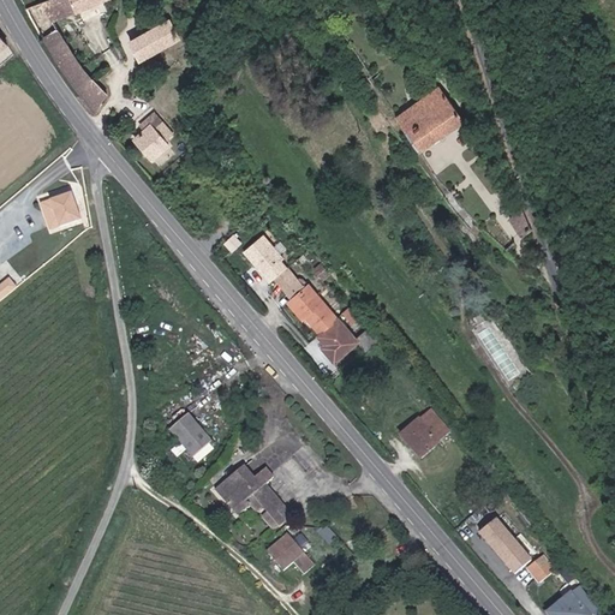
[(48,0),(27,10),(58,60),(79,91),(96,78),(83,61),(59,22),(108,0),(48,0)]
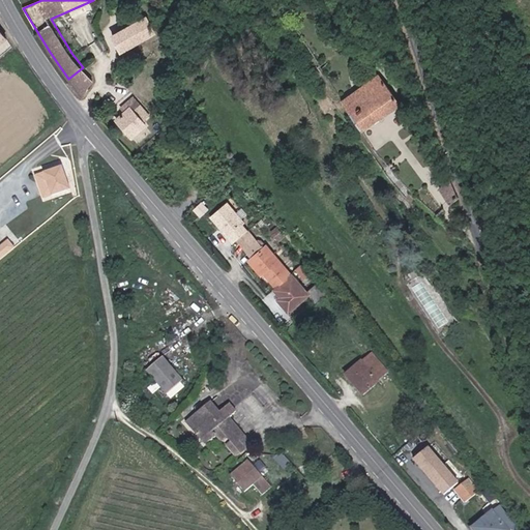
[(157,34),(148,18),(114,37),(124,54),(157,34)]
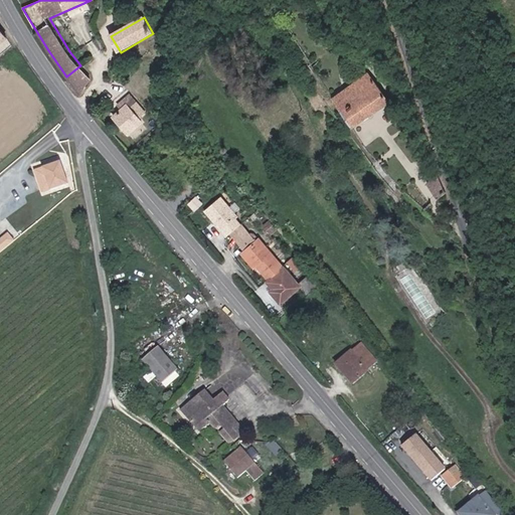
[(80,65),(66,76),(82,96),(93,80),(80,65)]
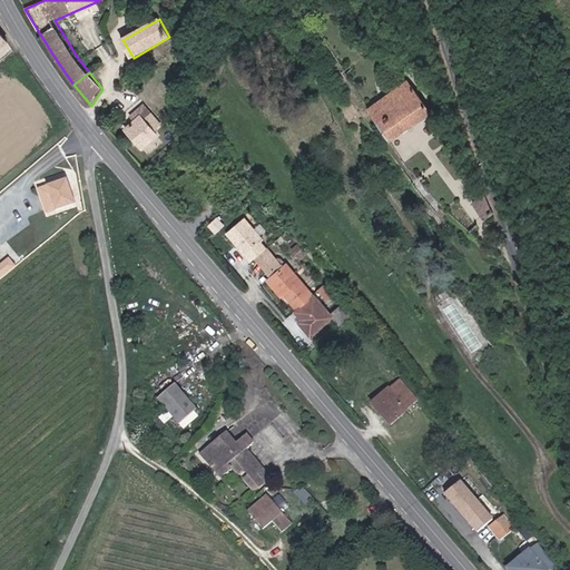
[(369,109),(381,127),(392,143),(432,115),(409,81),(369,109)]
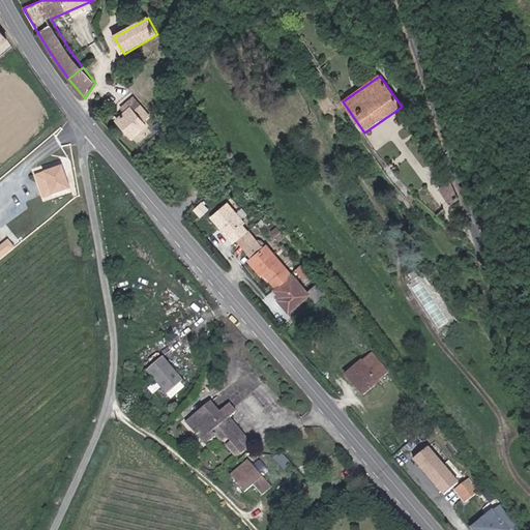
[(117,121),(131,140),(145,128),(140,123),(148,117),(134,99),(120,110),(125,115),(117,121)]
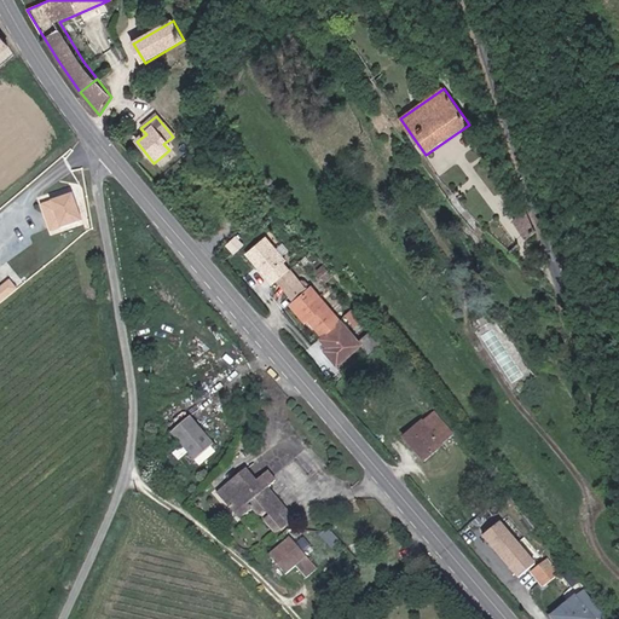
[(80,202),(79,196),(67,197),(69,214),(87,213),(86,202),(80,202)]
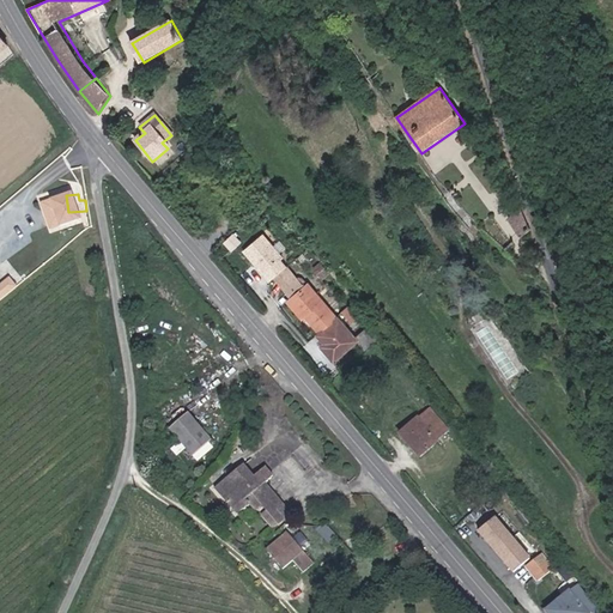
[(523,210),(509,218),(520,236),(532,230),(523,210)]
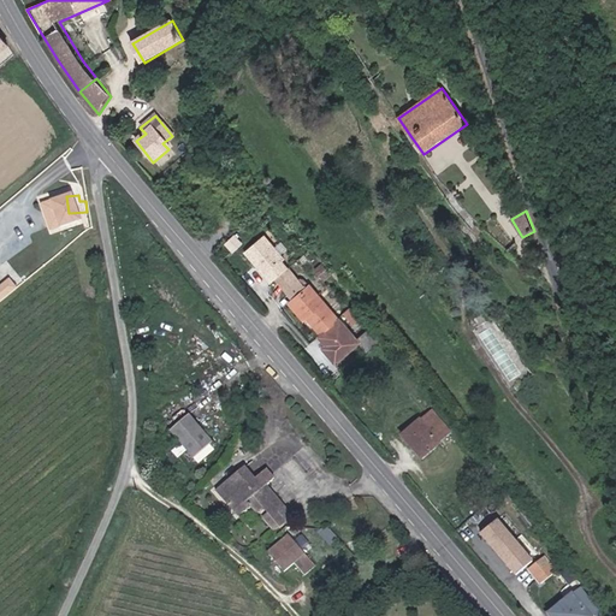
[(332,276),(325,267),(318,273),(325,282),(332,276)]
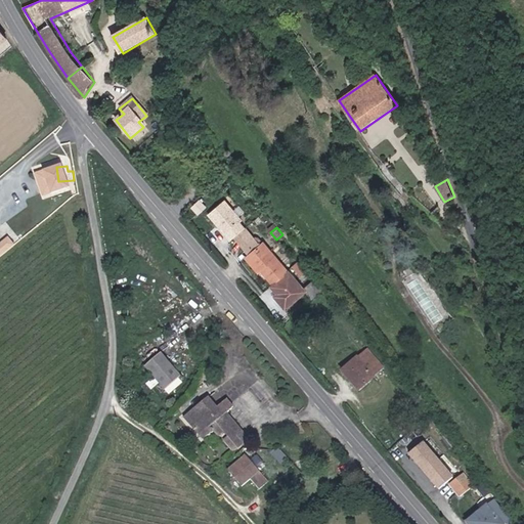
[(0,257),(16,244),(8,234),(0,241),(0,257)]
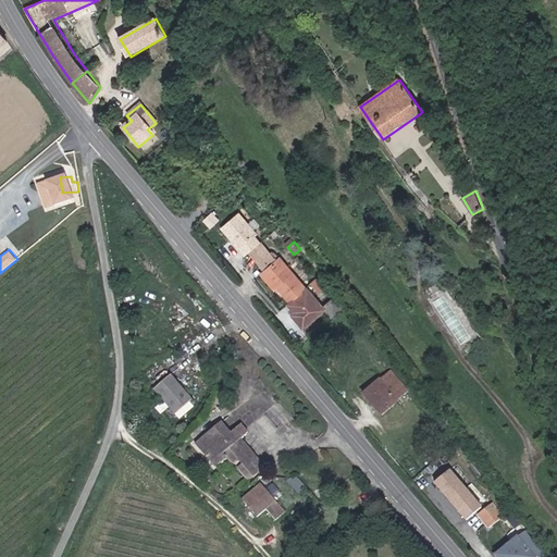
[(282,286),(294,301),(309,289),(284,259),(282,261),(274,252),(263,261),(270,270),(265,273),(279,288),(282,286)]
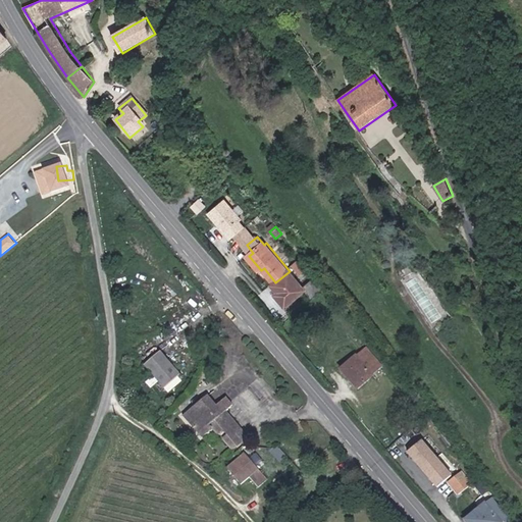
[(309,273),(301,263),(296,267),(304,277),(309,273)]
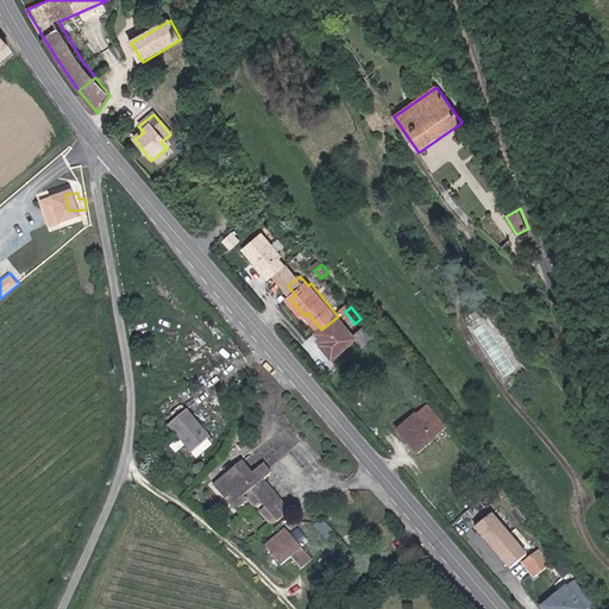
[(321,330),(320,332),(326,339),(321,344),(333,358),(356,339),(362,346),(376,336),(366,325),(353,336),(338,316),(321,330)]
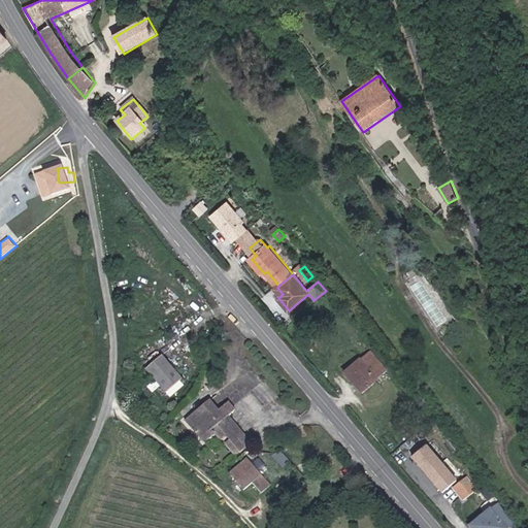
[(363,358),(347,370),(363,391),(380,377),(375,371),(384,364),(372,351),(363,359),(363,358)]
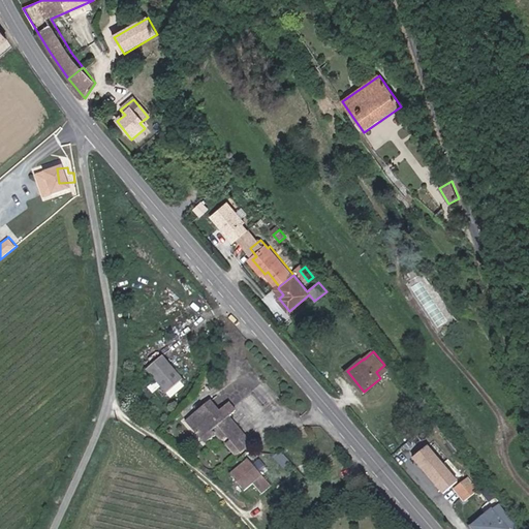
[(185,380),(162,354),(147,368),(169,394),(185,380)]
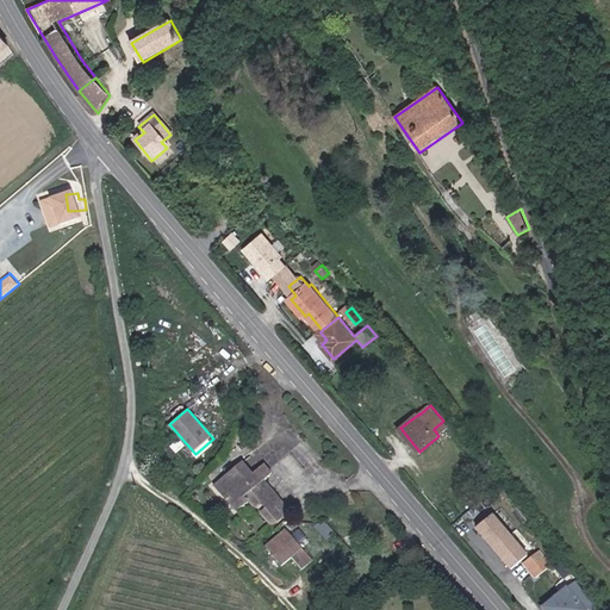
[(244,461),(216,484),(215,485),(236,511),(237,510),(249,500),(274,524),(291,509),(263,480),(273,473),(266,464),(254,473),(244,461)]
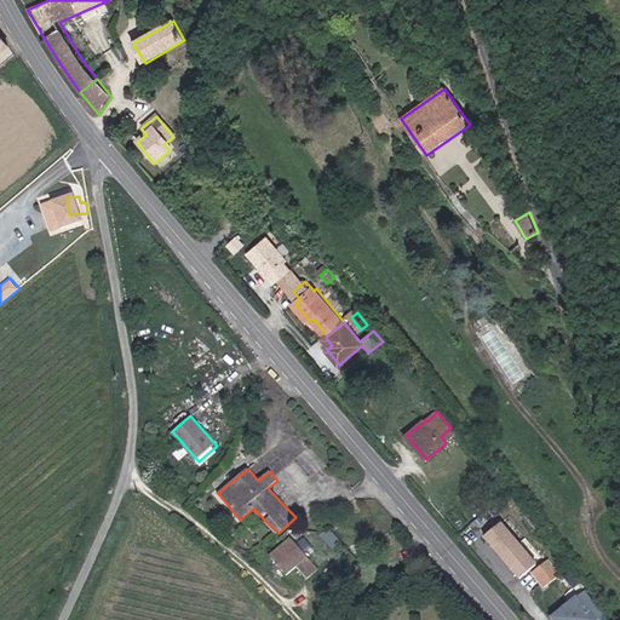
[(520,579),(538,562),(500,520),(481,537),(520,579)]
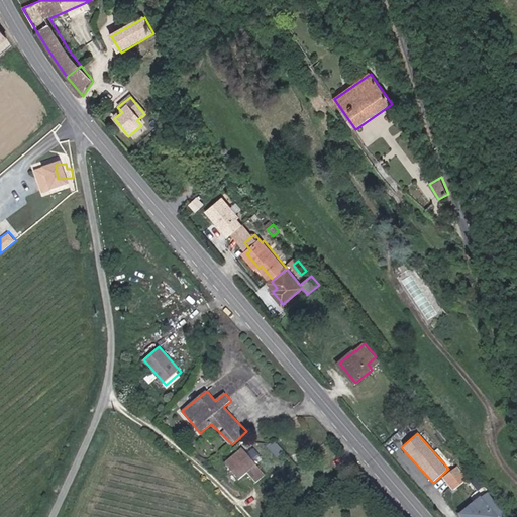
[(268,473),(244,447),(227,463),(241,479),(249,471),(259,481),(268,473)]
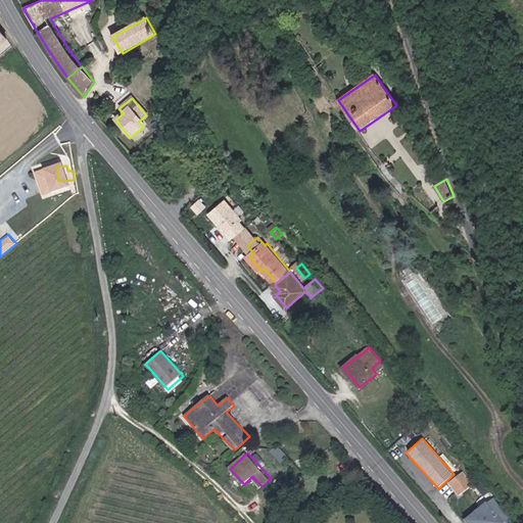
[(458,495),(474,484),(464,470),(447,480),(458,495)]
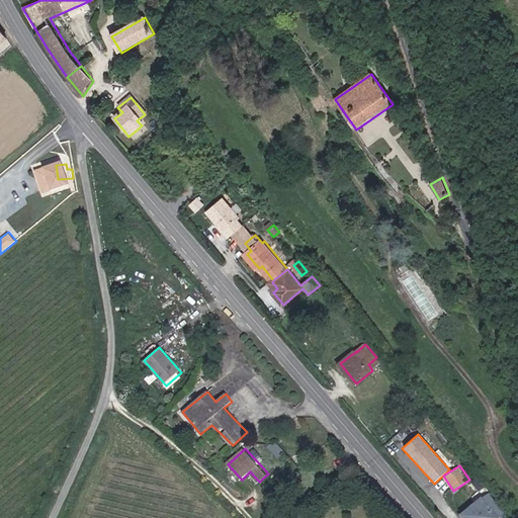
[(499,517),(503,516),(486,495),(464,513),(467,517),(499,517)]
